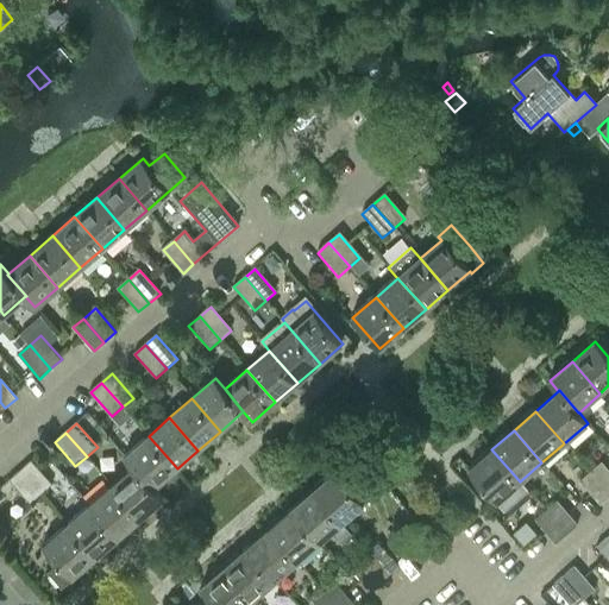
[(154,489),(155,487),(177,468),(149,436),(125,457),(133,467),(135,466),(154,489)]
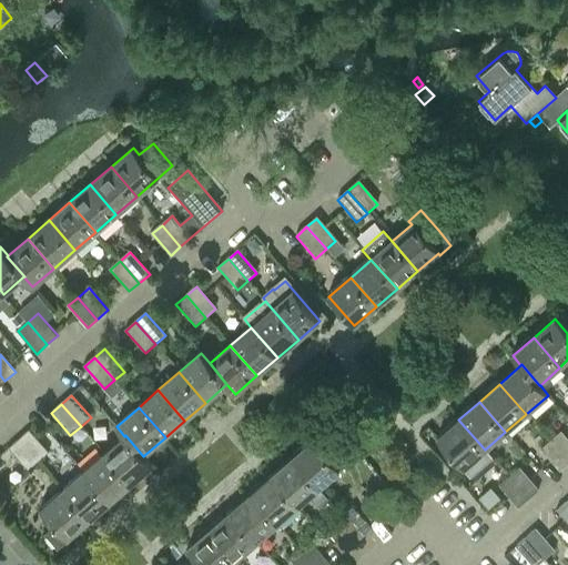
[(492,458),(485,450),(458,420),(436,439),(463,468),(470,477),(492,458)]
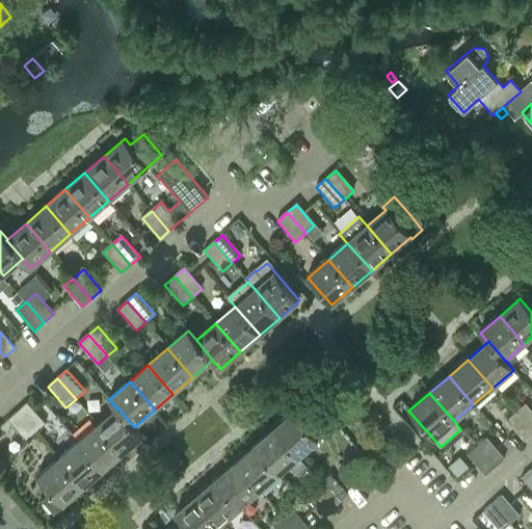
[(304,424),(315,416),(302,401),(291,411),(293,413),(273,429),(298,457),(319,440),(304,424)]
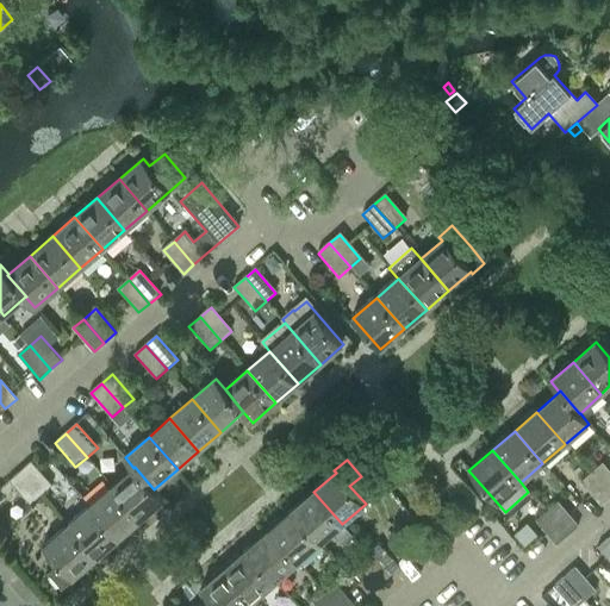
[(32,463),(22,472),(42,495),(53,487),(50,483),(39,473),(32,463)]
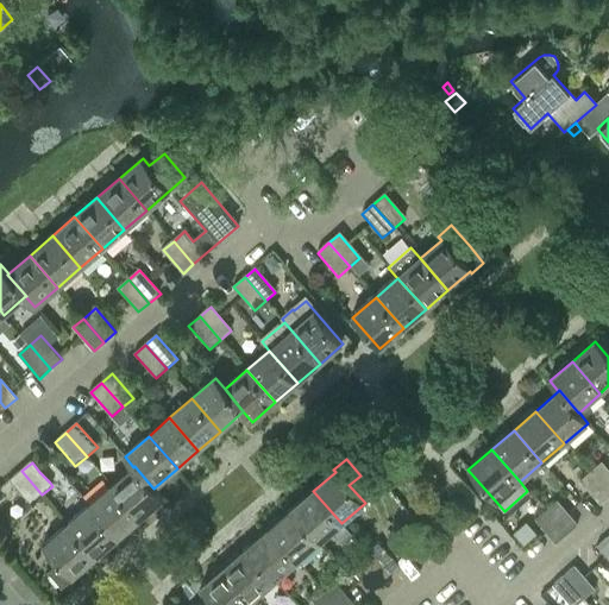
[(608,495),(608,472),(601,462),(589,473),(608,495)]
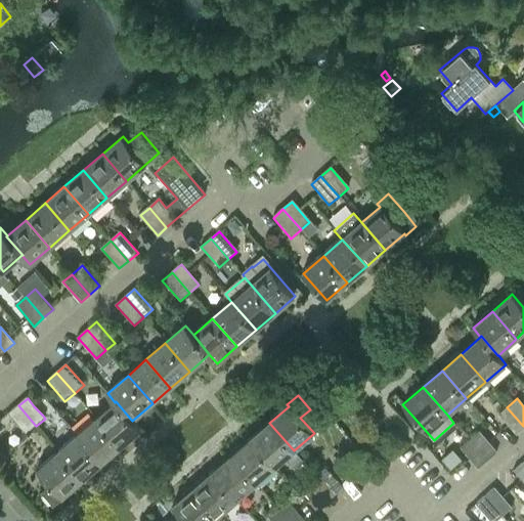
[(133,420),(132,421),(116,401),(115,402),(96,418),(121,446),(141,429),(133,420)]
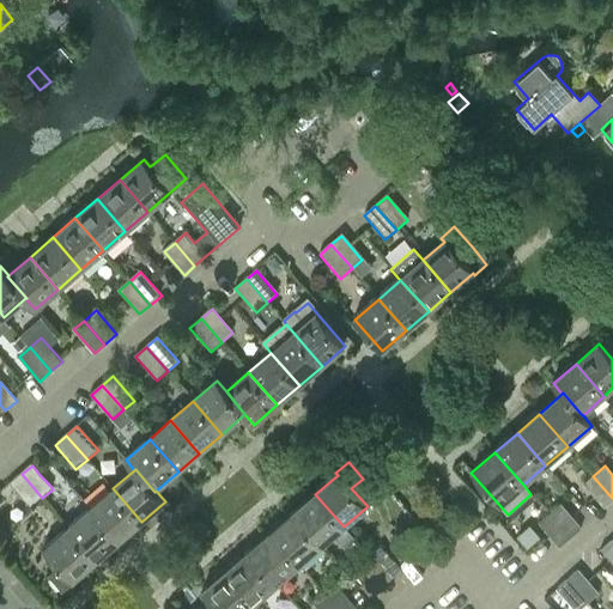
[(31,509),(42,498),(22,474),(10,483),(31,509)]
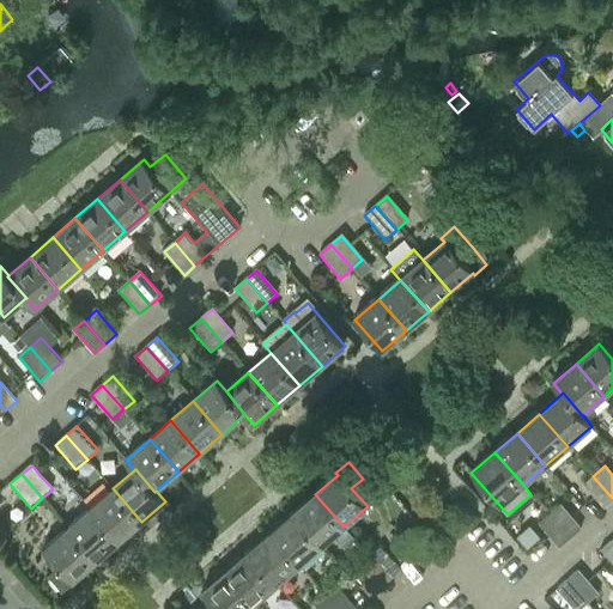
[(604,510),(612,501),(612,498),(593,476),(582,486),(604,510)]
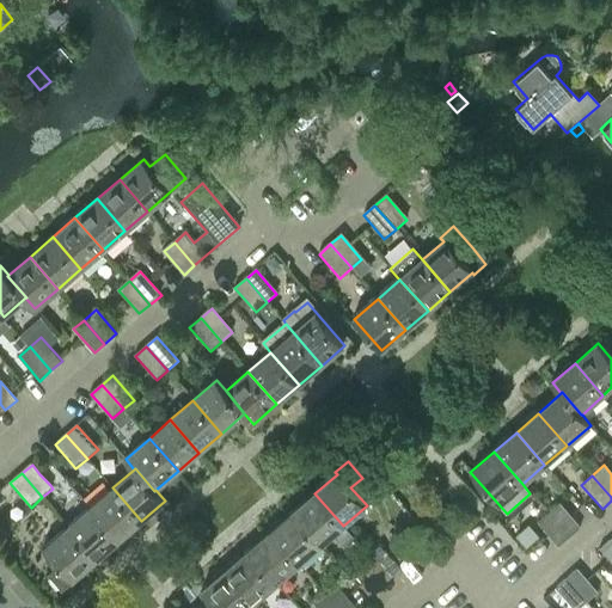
[(120,540),(141,521),(112,487),(91,508),(120,540)]
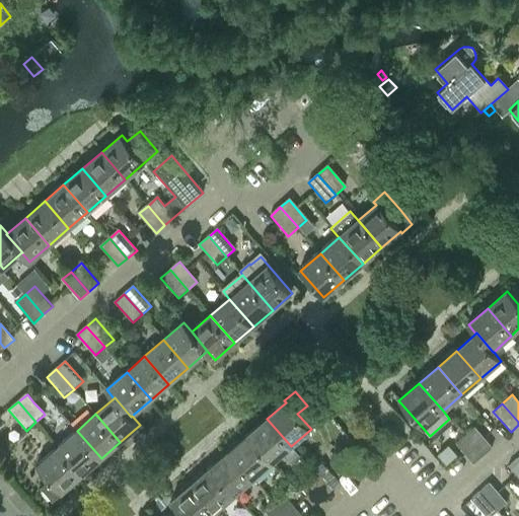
[(291,446),(267,419),(248,435),(273,462),(283,454),(292,464),(300,457),(291,446)]
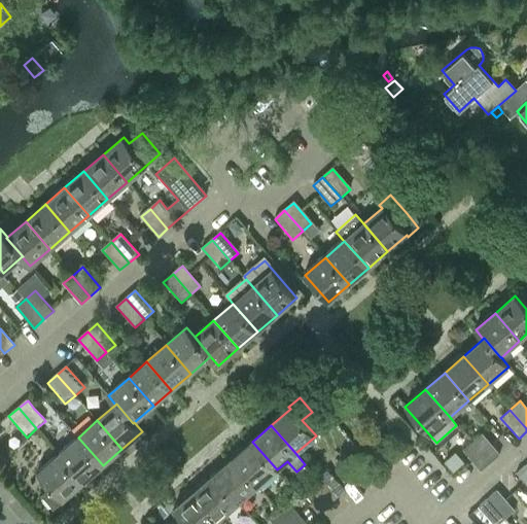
[(491,464),(500,456),(482,435),(472,444),(491,464)]
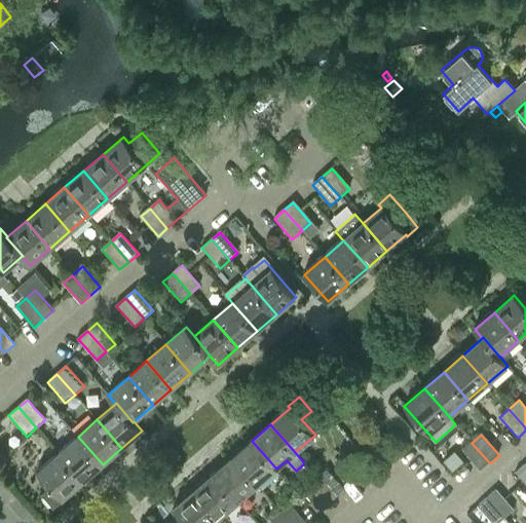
[(83,481),(103,464),(78,437),(59,453),(83,481)]
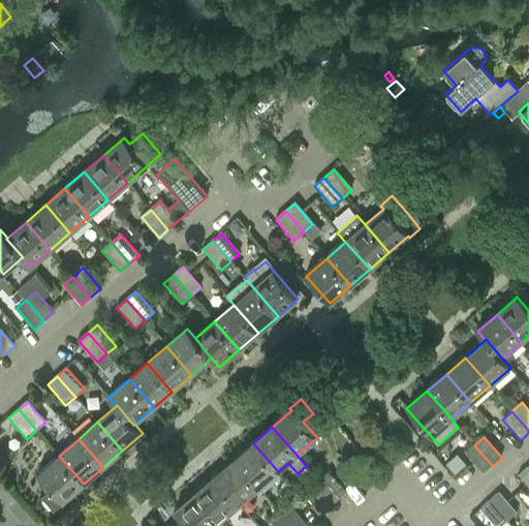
[(258,489),(278,471),(253,443),(235,460),(258,489)]
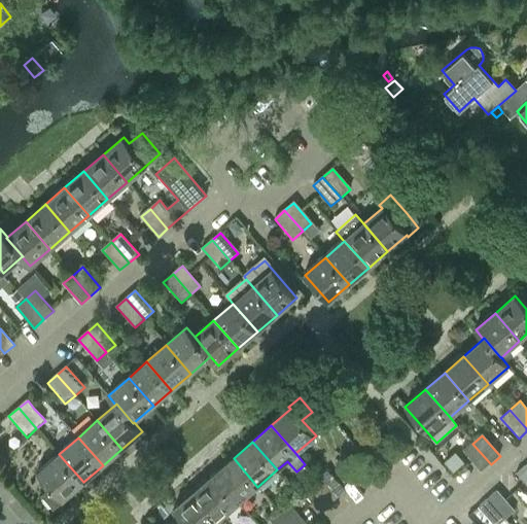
[(482,473),(491,464),(472,444),(462,452),(482,473)]
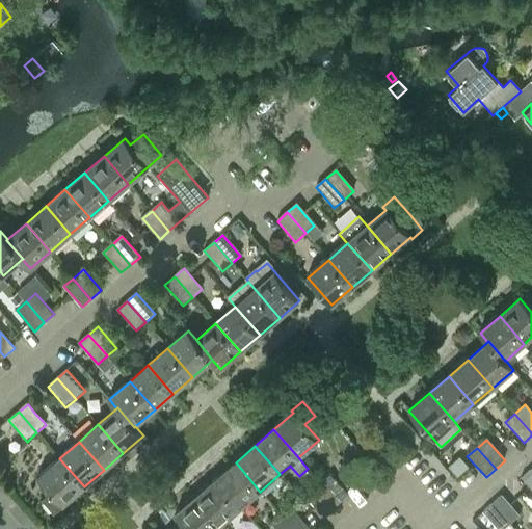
[(64,504),(84,486),(59,458),(38,476),(52,493),(42,501),(54,516),(65,506),(64,504)]
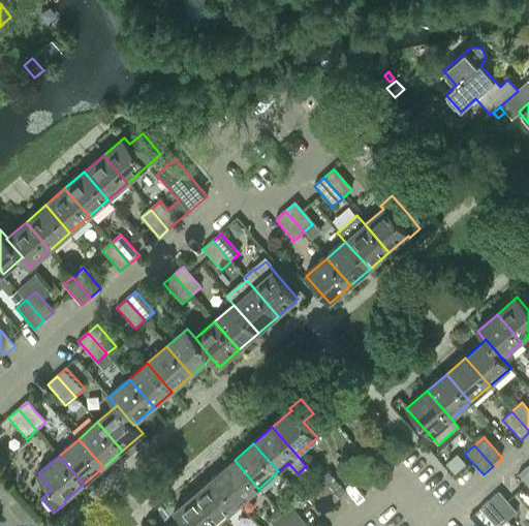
[(457,456),(446,464),(455,473),(465,465),(457,456)]
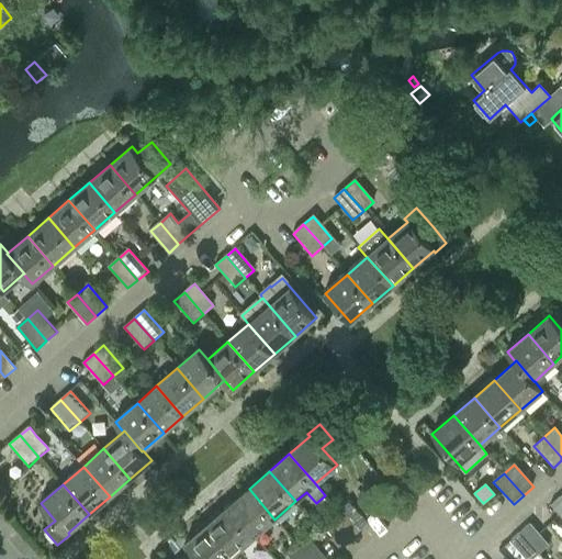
[(254,537),(274,520),(249,489),(227,507),(254,537)]
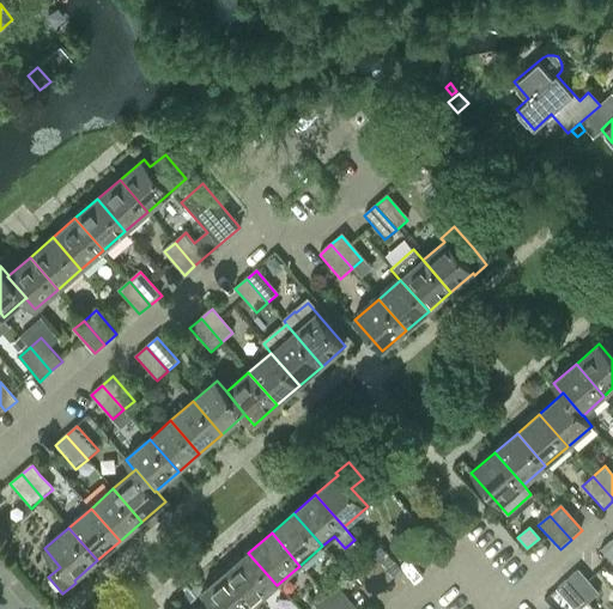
[(612,567),(612,542),(611,541),(599,552),(612,567)]
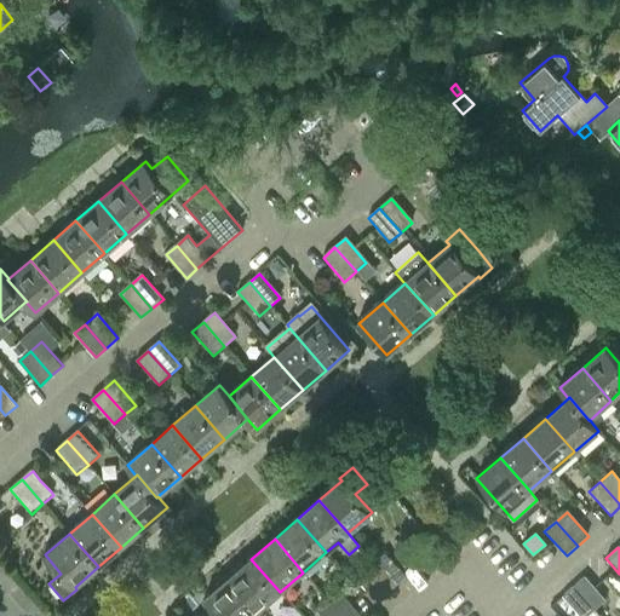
[(395,587),(406,577),(385,553),(374,563),(395,587)]
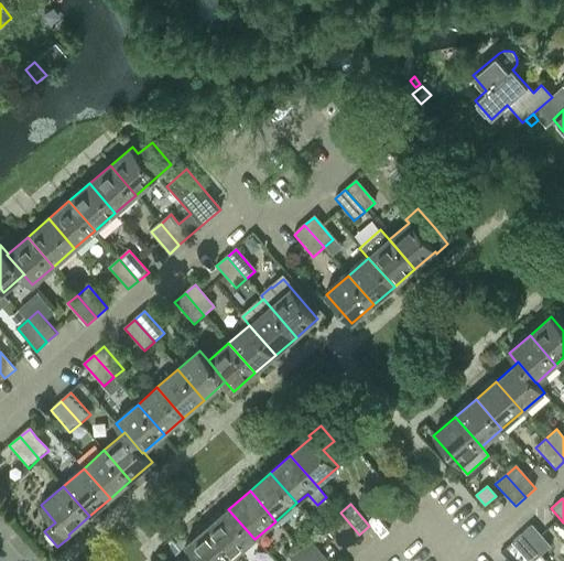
[(235,557),(255,539),(228,509),(208,527),(235,557)]
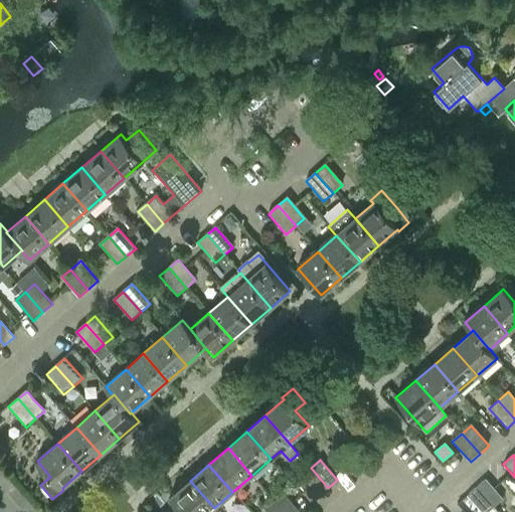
[(319,496),(328,488),(311,468),(302,476),(319,496)]
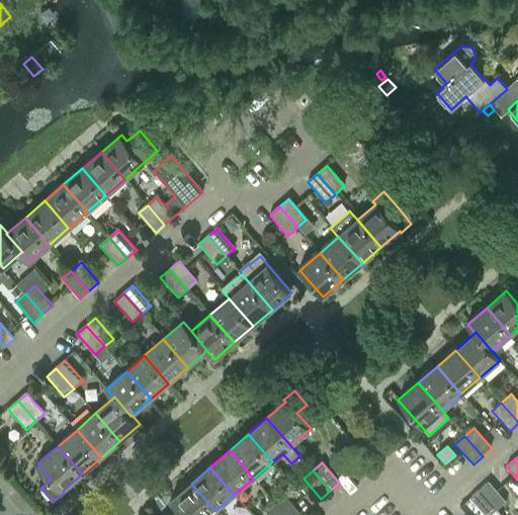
[(497,510),(505,503),(488,483),(480,490),(497,510)]
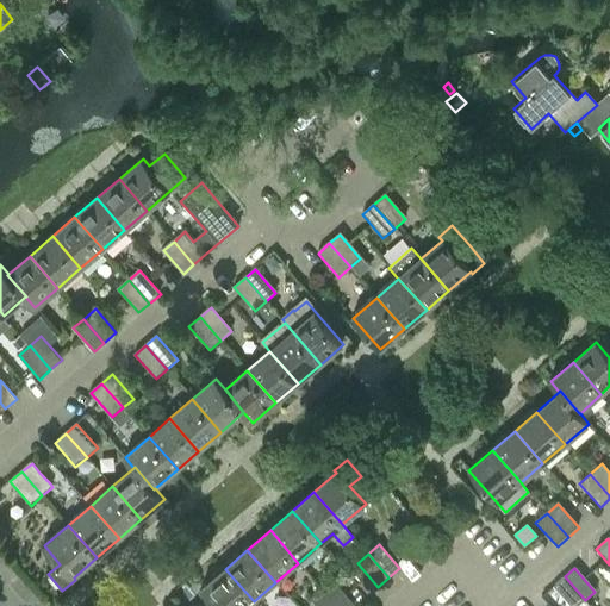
[(248,605),(254,601),(225,569),(201,589),(210,600),(211,599),(217,605),(248,605)]
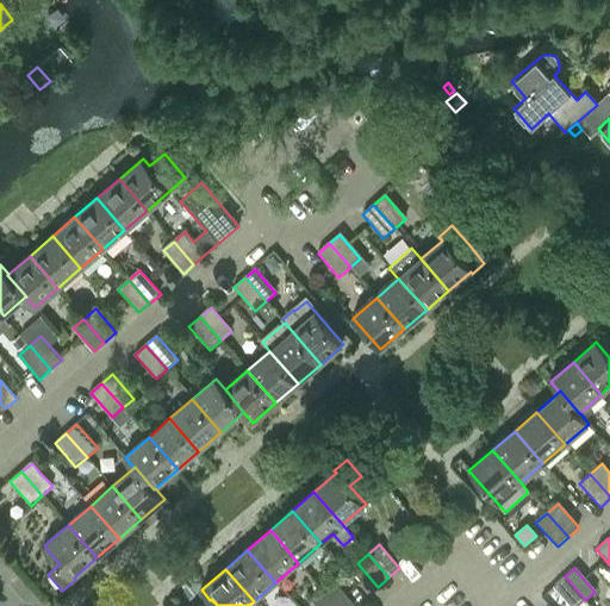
[(578,605),(585,600),(565,576),(553,587),(568,605),(578,605)]
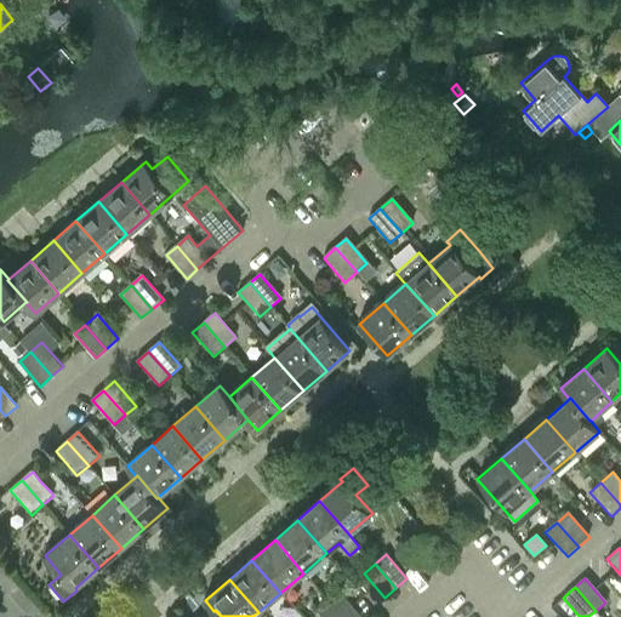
[(358,616),(340,594),(329,603),(341,616),(358,616)]
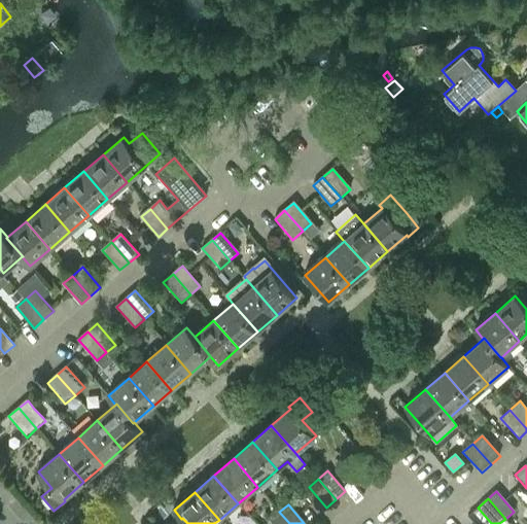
[(289,523),(279,512),(270,520),(272,523),(289,523)]
